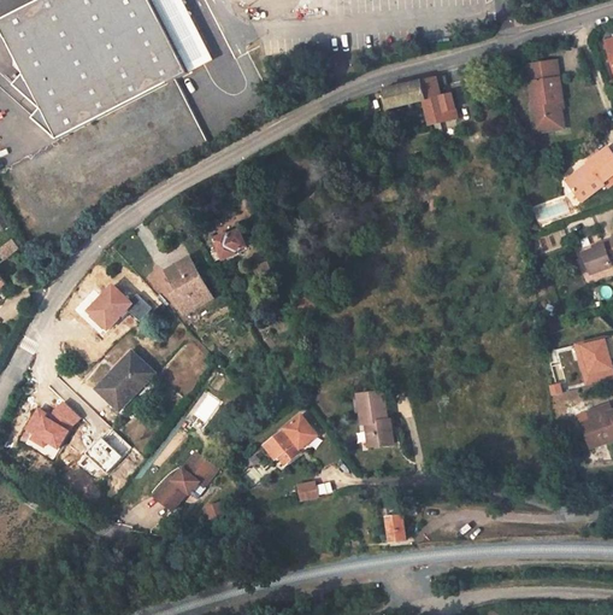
[(37,0),(36,1),(0,19),(0,33),(22,74),(12,86),(39,109),(31,117),(54,139),(184,72),(147,0),(37,0)]
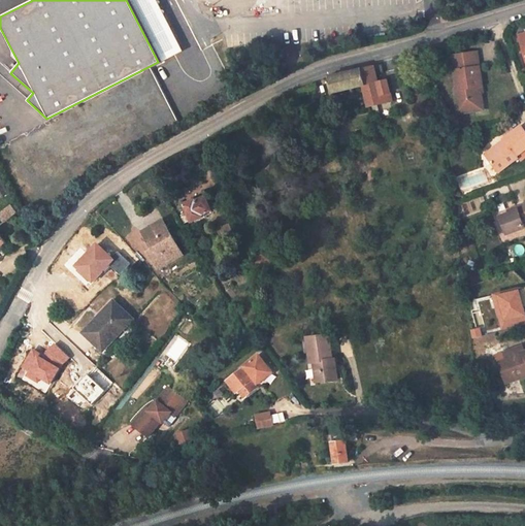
[(126,0),(158,62),(167,58),(176,53),(149,0),(126,0)]
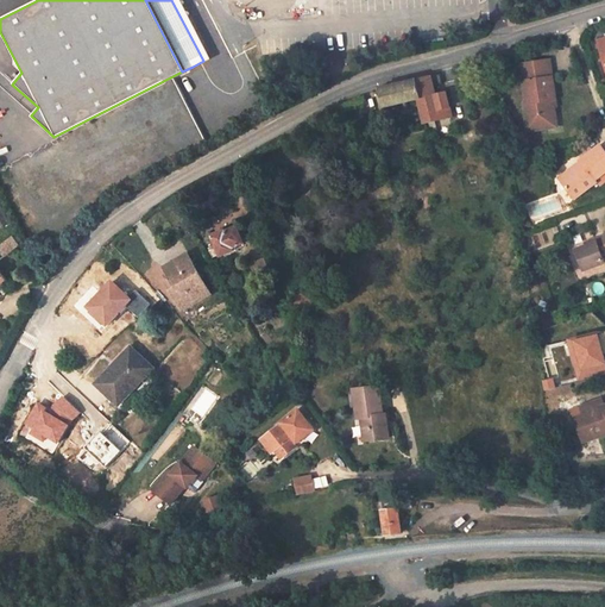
[(547,63),(518,67),(522,105),(518,106),(521,132),(543,130),(542,121),(550,120),(549,102),(552,102),(547,63)]
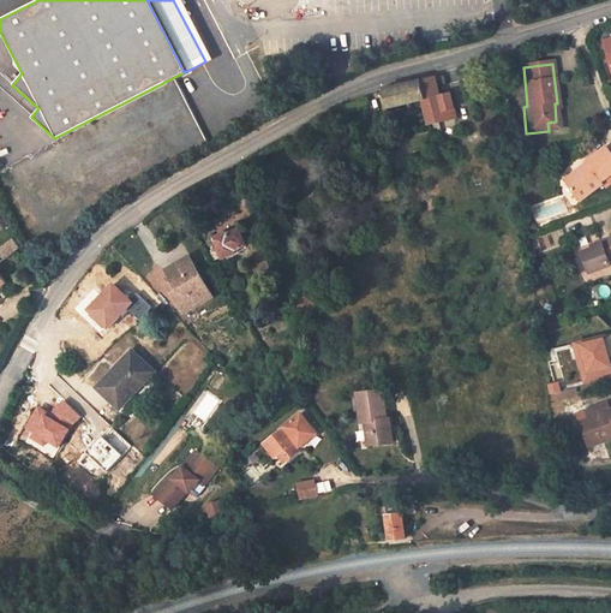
[(437,96),(435,87),(448,84),(445,75),(418,81),(423,99),(417,100),(423,126),(453,118),(448,94),(437,96)]
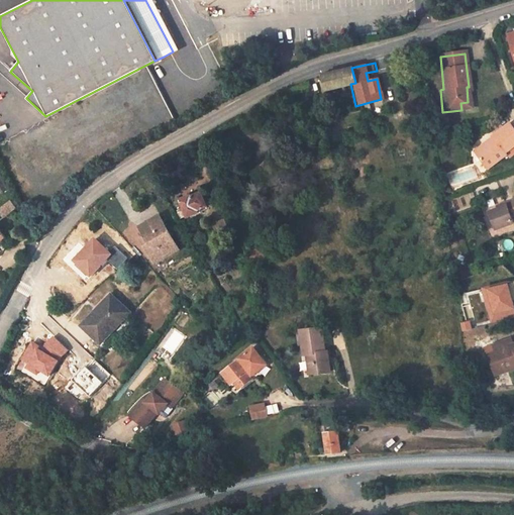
[(323,74),(321,75),(324,91),(350,84),(355,83),(351,68),(326,74),(323,74)]
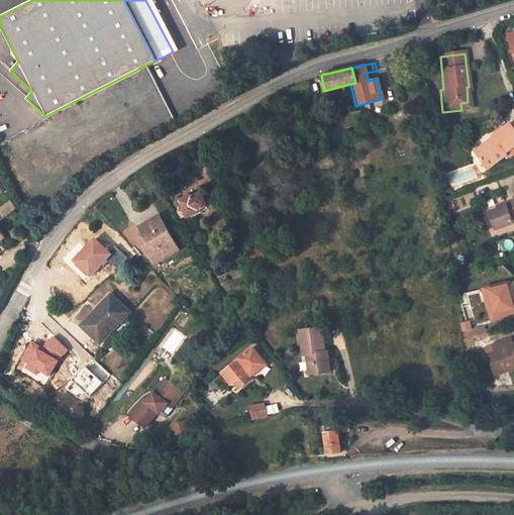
[(468,102),(460,103),(461,110),(469,110),(468,102)]
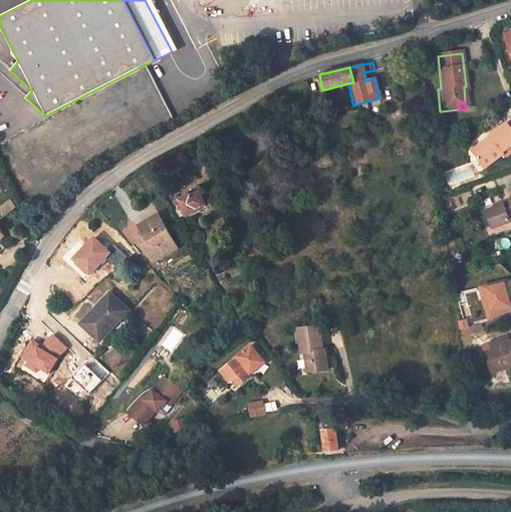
[(490,141),(471,152),(480,168),(501,156),(499,153),(510,145),(510,133),(506,125),(487,137),(490,141)]
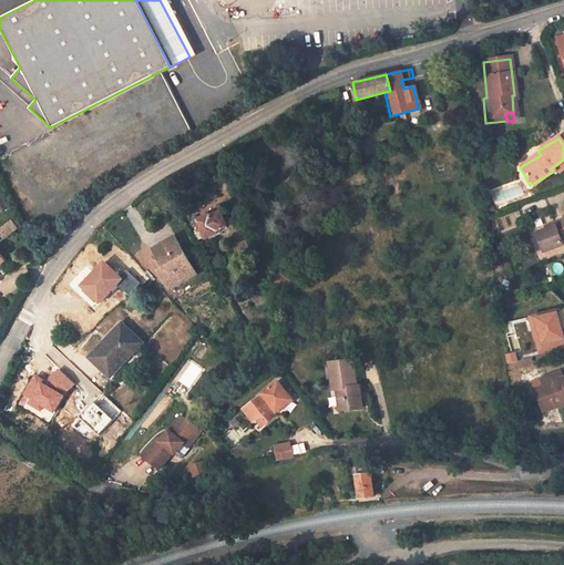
[(282,140),(265,147),(270,160),(287,153),(282,140)]
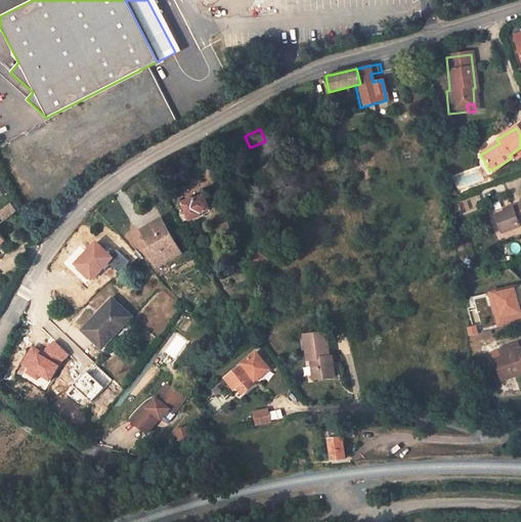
[(496,139),(477,149),(480,155),(500,143),(496,139)]
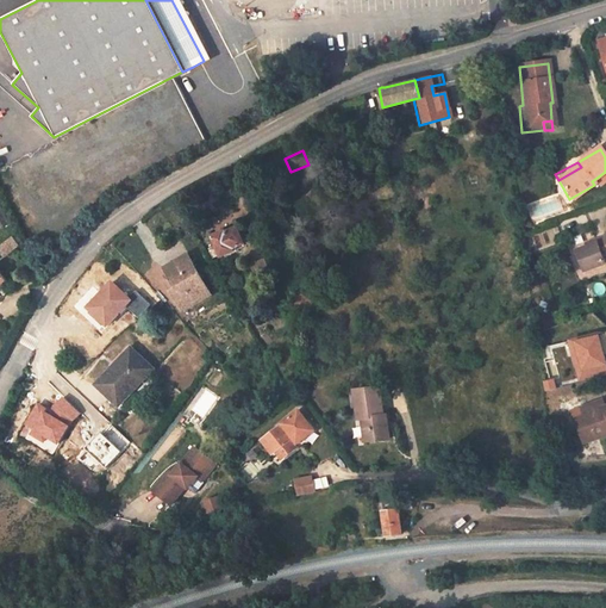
[(236,236),(235,234),(222,241),(231,259),(243,253),(242,250),(252,244),(245,231),(236,236)]
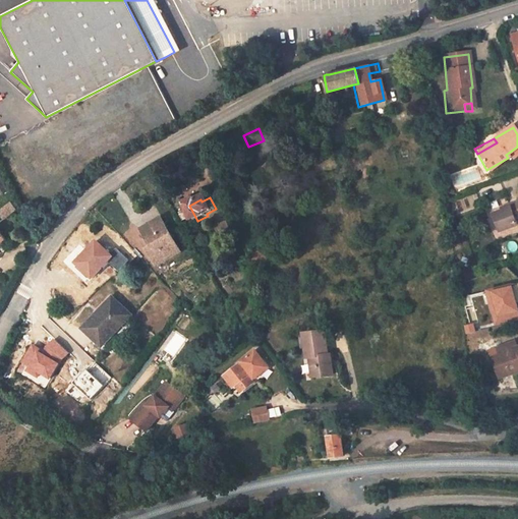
[(0,217),(12,207),(7,200),(0,206),(0,217)]
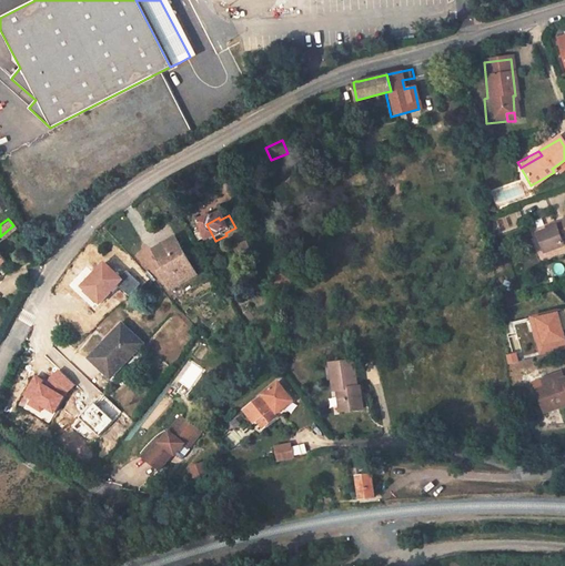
[(564,221),(551,224),(552,230),(544,231),(532,234),(537,254),(558,249),(557,244),(564,241),(564,221)]
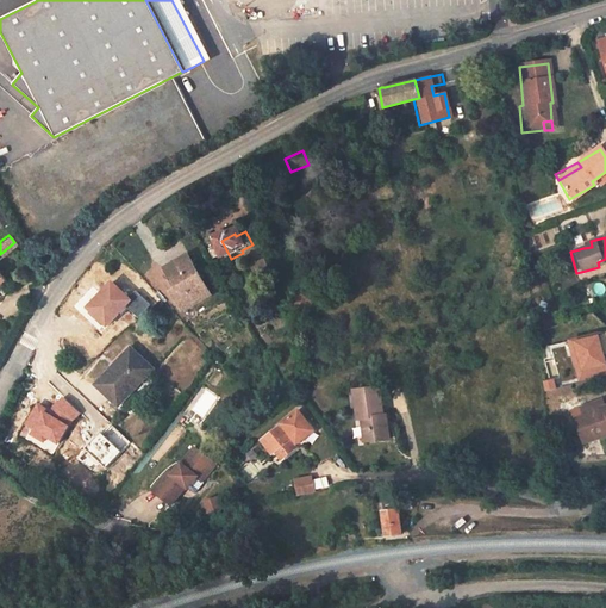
[(166,270),(177,289),(173,291),(186,310),(212,295),(188,255),(166,270)]
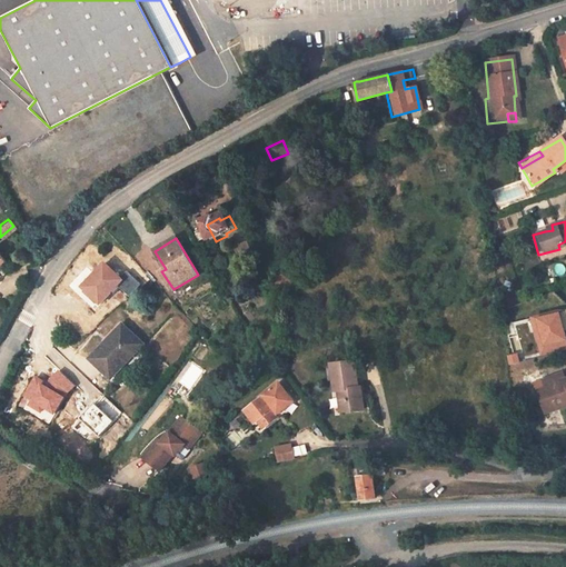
[(290,284),(285,274),(274,279),(278,289),(290,284)]
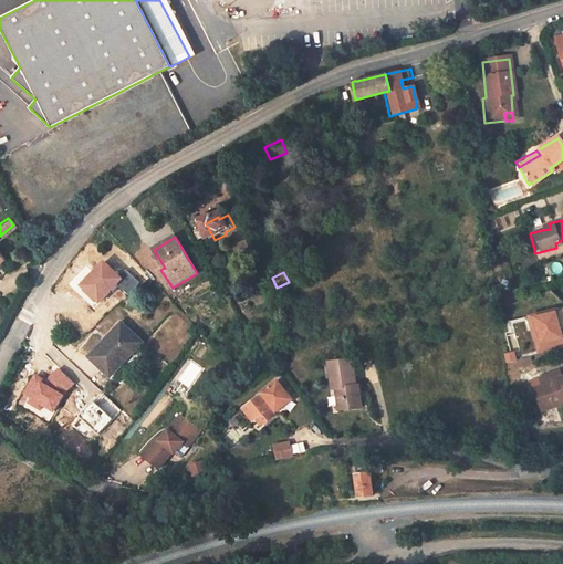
[(562,334),(562,313),(528,323),(537,362),(562,354),(562,347),(560,336),(562,334)]
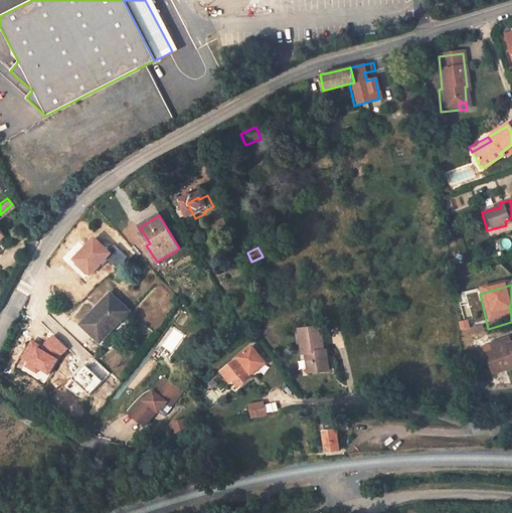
[(111,295),(79,326),(99,344),(129,313),(111,295)]
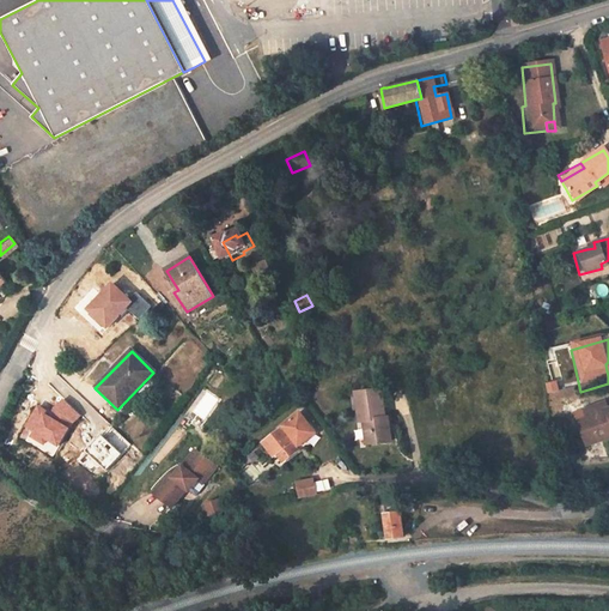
[(556,397),(554,388),(546,391),(548,399),(556,397)]
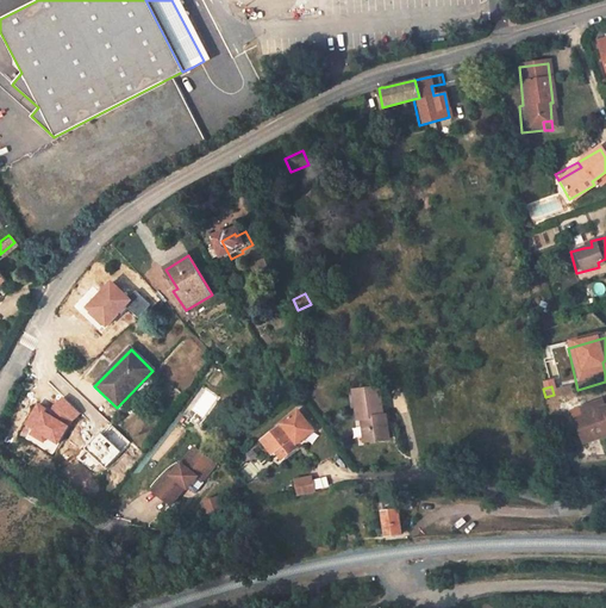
[(360,407),(360,420),(366,419),(386,417),(385,388),(364,389),(364,407),(360,407)]
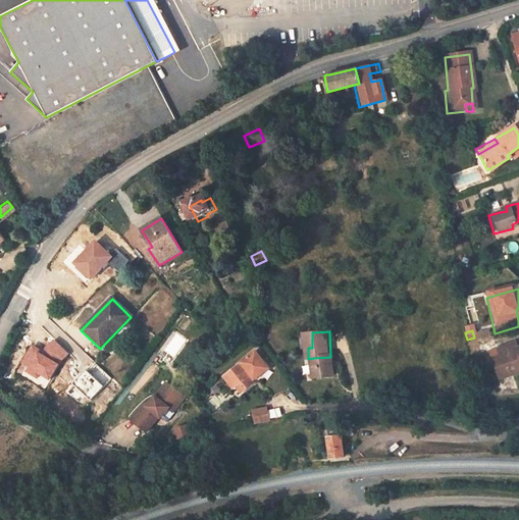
[(312,332),(303,332),(303,348),(308,348),(312,348),(312,332)]
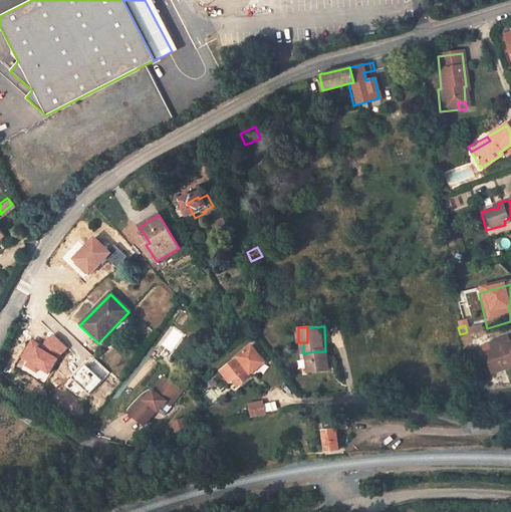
[(510,346),(509,347),(507,343),(482,352),(489,371),(506,365),(508,372),(510,370),(510,346)]
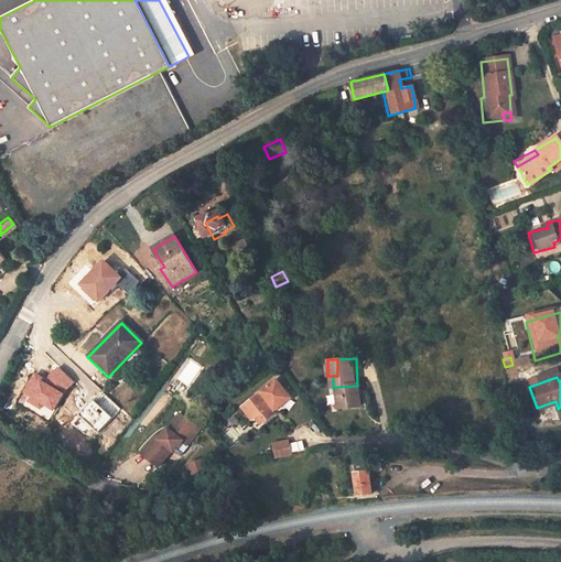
[(268,401),(274,410),(281,408),(286,404),(279,396),(286,391),(278,381),(262,393),(263,395),(268,401)]
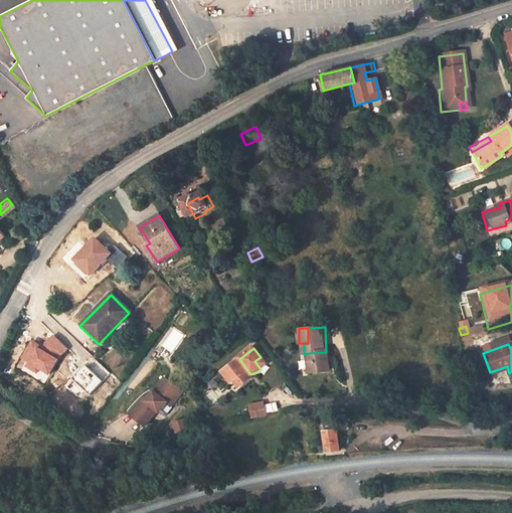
[(309,353),(310,374),(329,373),(328,352),(326,352),(309,353)]
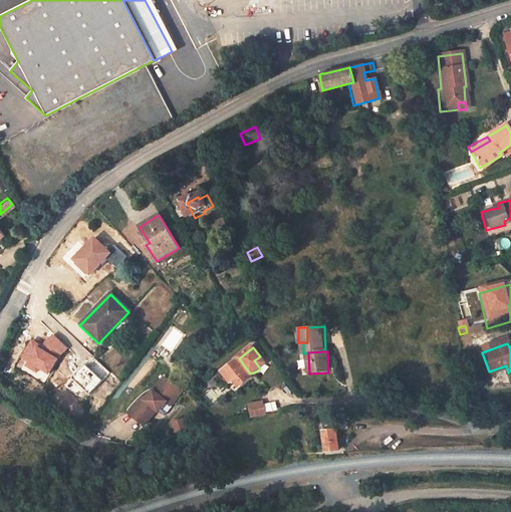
[(254,360),(260,368),(266,364),(260,356),(254,360)]
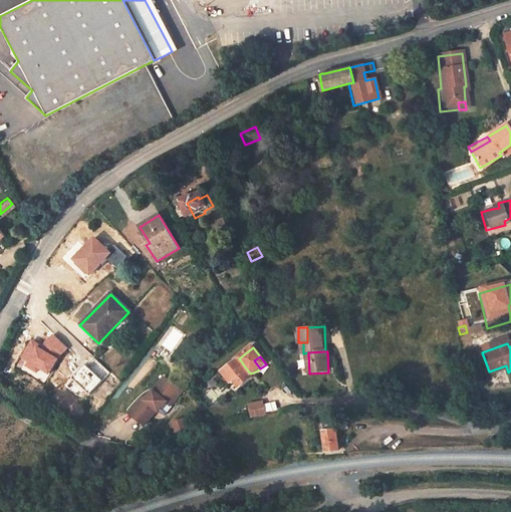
[(244,365),(240,359),(228,367),(234,375),(240,371),(239,369),(244,365)]
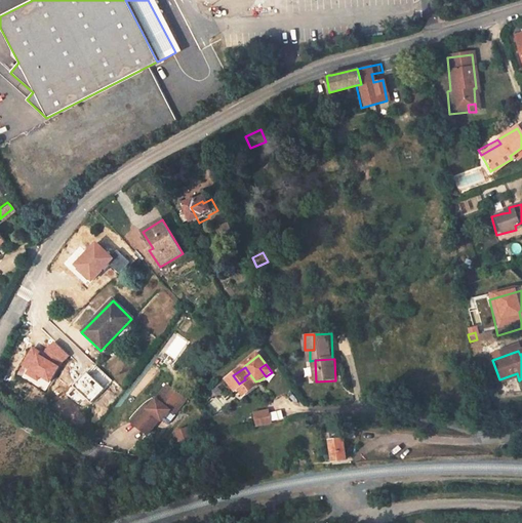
[(238,390),(241,393),(243,396),(254,388),(252,384),(255,381),(249,373),(244,377),(245,379),(239,384),(233,375),(227,380),(235,392),(238,390)]
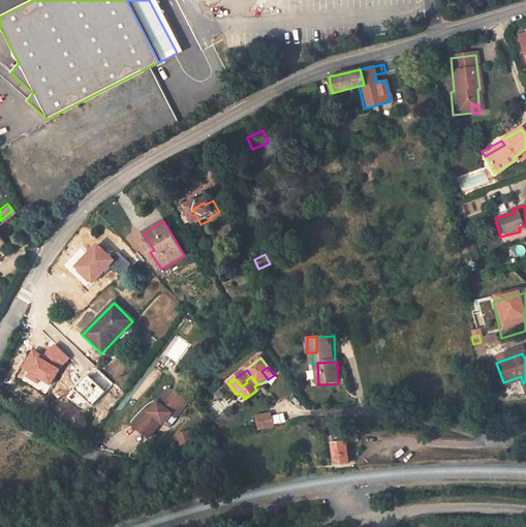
[(503,382),(506,390),(523,383),(521,376),(503,382)]
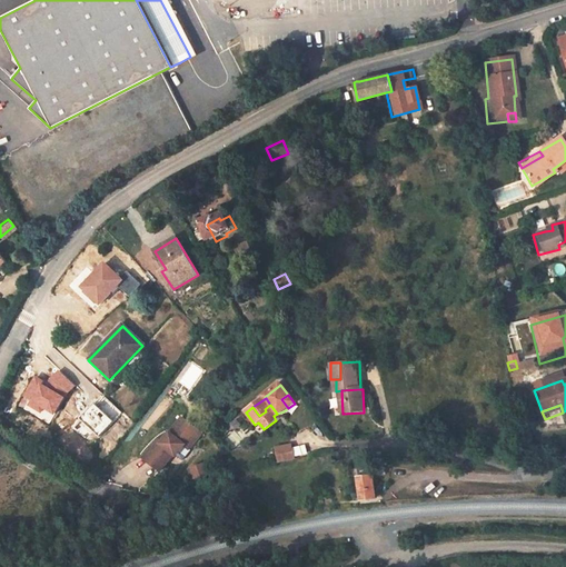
[(186,420),(182,417),(166,435),(175,435),(186,420)]
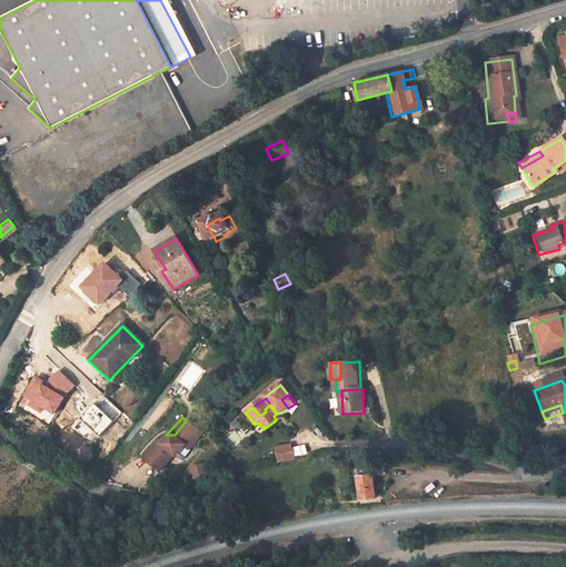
[(158,438),(142,456),(158,469),(172,451),(175,454),(182,444),(187,447),(200,431),(186,420),(175,435),(166,435),(160,441),(158,438)]
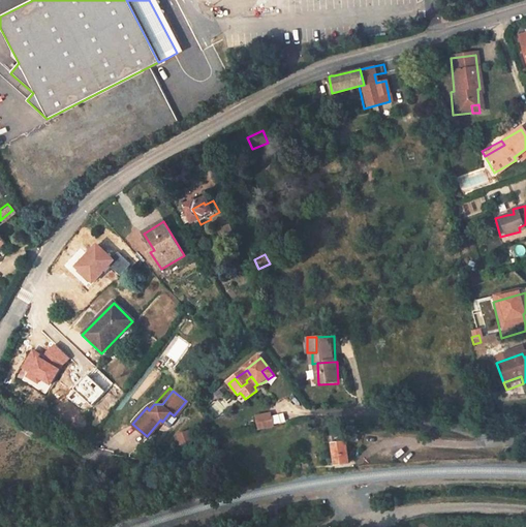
[(169,412),(162,422),(168,427),(176,417),(174,415),(169,412)]
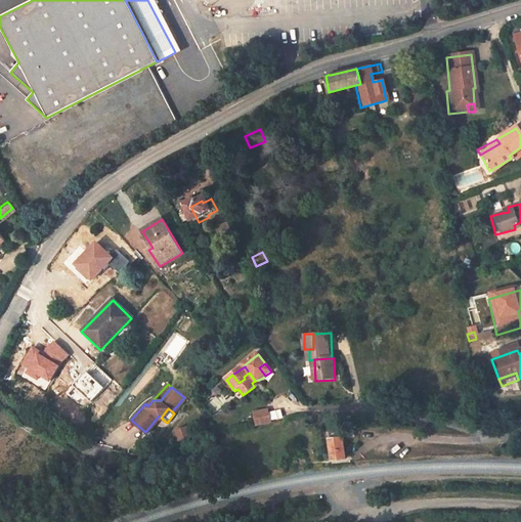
[(268,411),(255,414),(257,427),(270,425),(268,411)]
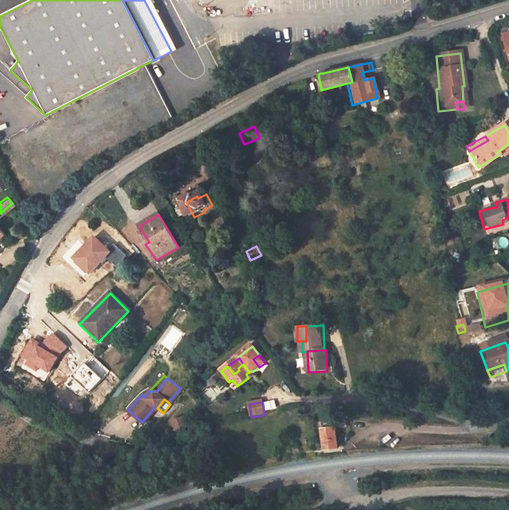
[(185,426),(182,416),(172,420),(174,429),(185,426)]
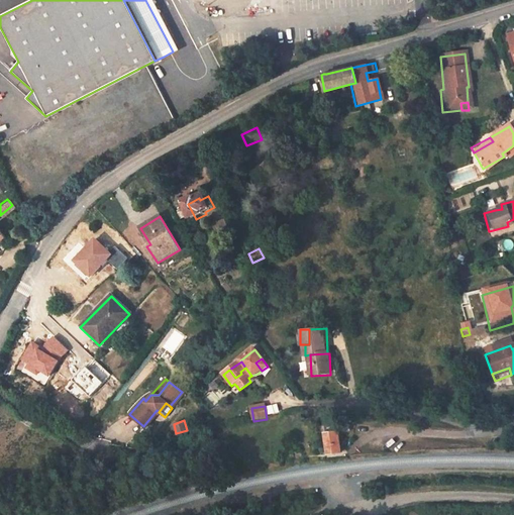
[(324,430),(324,433),(322,433),(323,455),(335,454),(334,432),(332,432),(332,430),(324,430)]
